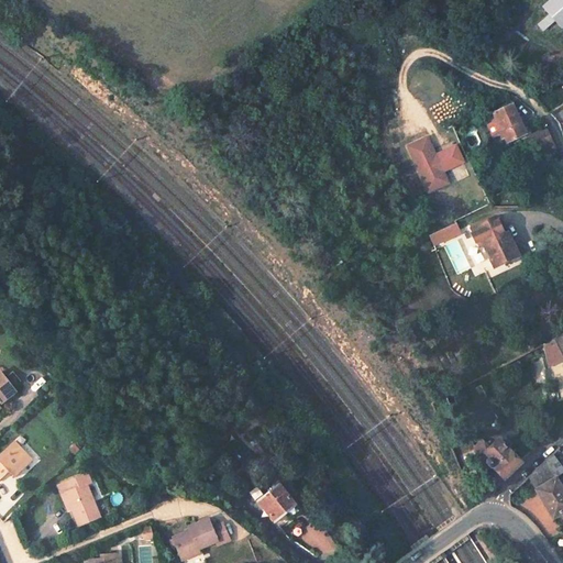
[(562,0),(551,0),(543,7),(562,29),(562,26),(562,0)]
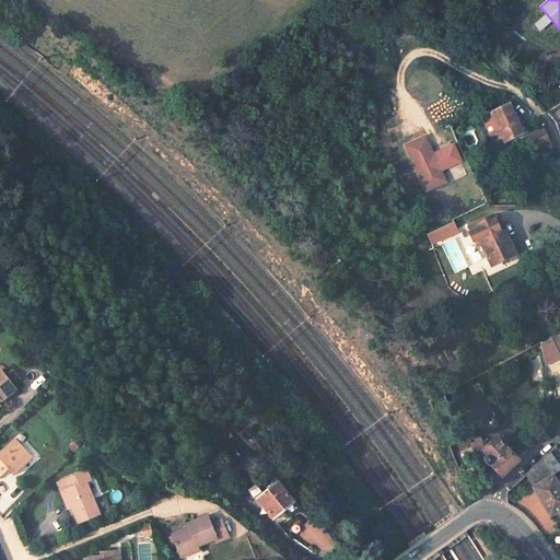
[(514,115),(510,104),(481,117),(489,135),(494,132),(496,136),(500,135),(501,137),(505,135),(506,140),(518,135),(510,117),(514,115)]
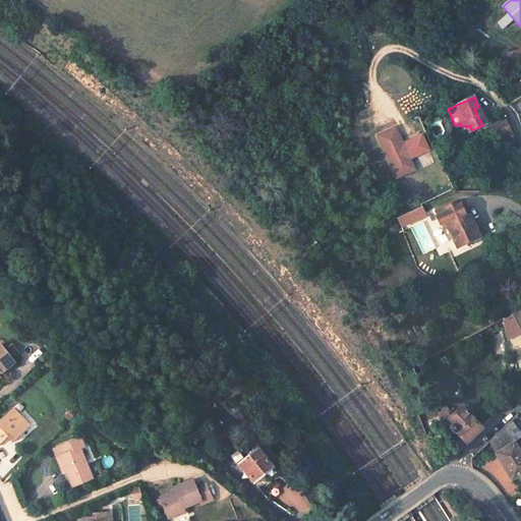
[(474,109),(482,125),(486,123),(478,107),(474,109)]
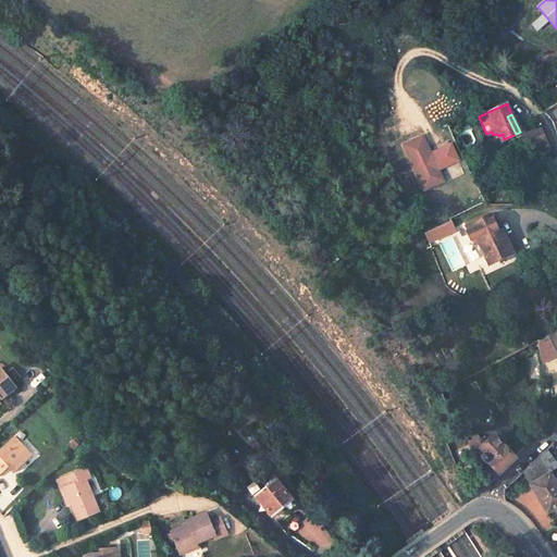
[(553,152),(540,127),(524,135),(539,159),(553,152)]
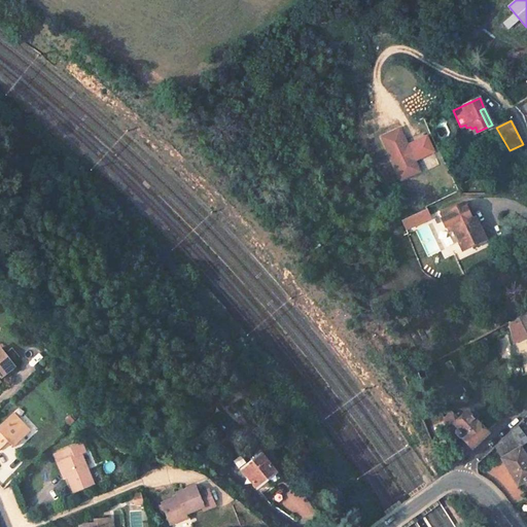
[(406,145),(398,129),(381,137),(400,179),(418,171),(413,161),(406,145)]
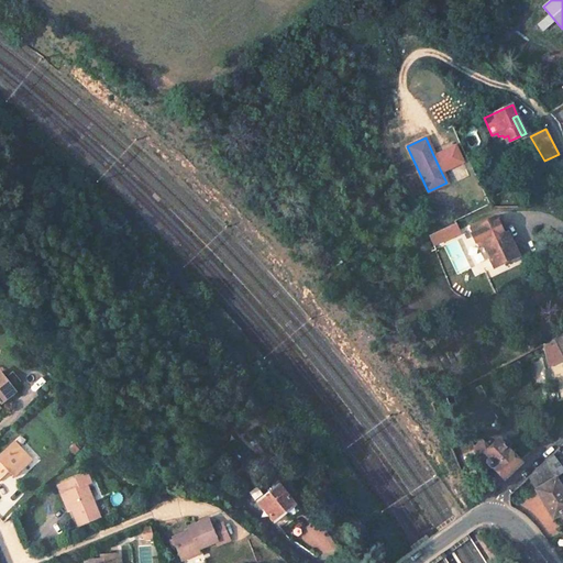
[(462,162),(454,145),(433,155),(441,172),(462,162)]
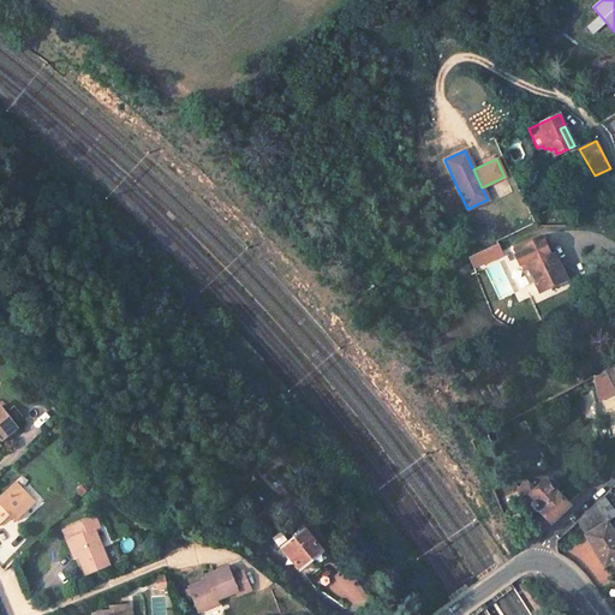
[(525,269),(529,267),(541,292),(565,280),(554,256),(553,257),(543,237),(517,249),(518,254),(517,255),(520,264),(523,263),(525,269)]
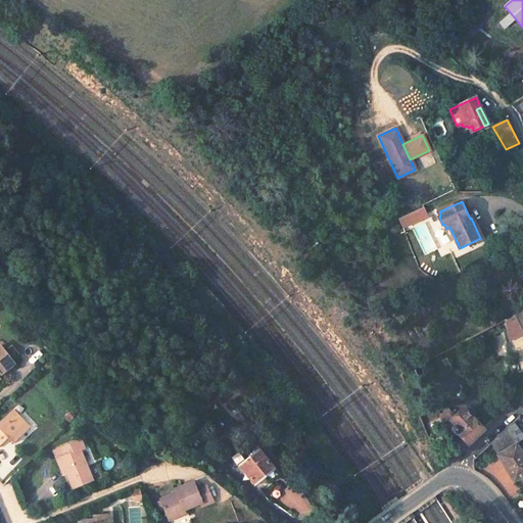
[(294,204),(288,208),(297,221),(306,215),(302,207),(298,210),(294,204)]
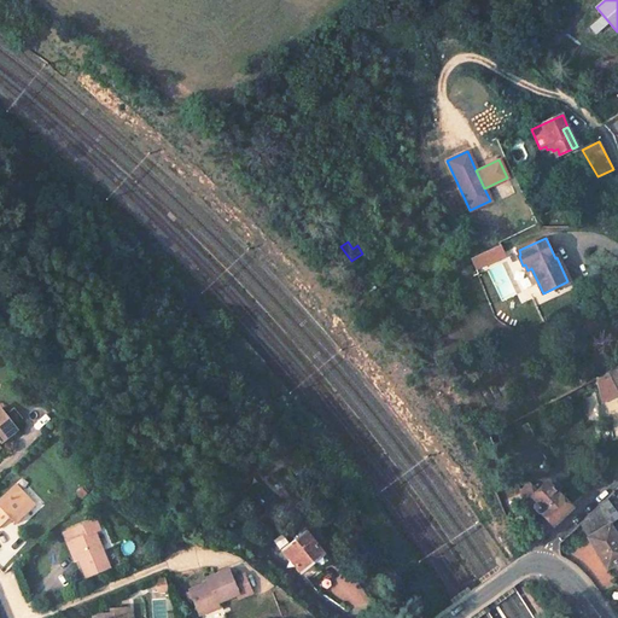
[(477,268),(505,255),(501,245),(472,258),(477,268)]
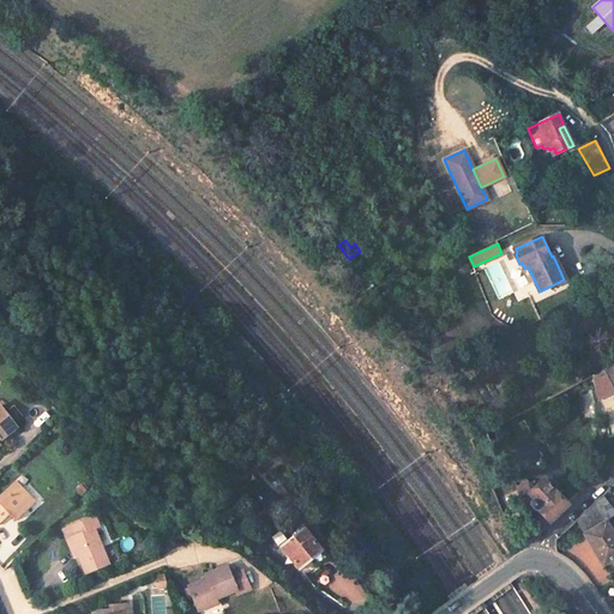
[(613,362),(591,374),(599,398),(613,389),(613,362)]
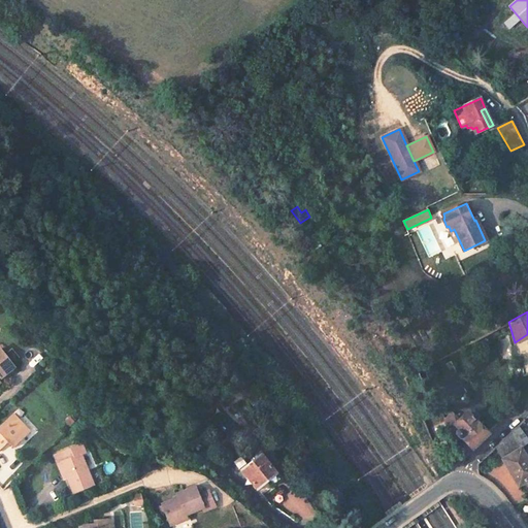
[(0,375),(3,373),(13,366),(0,349),(0,375)]
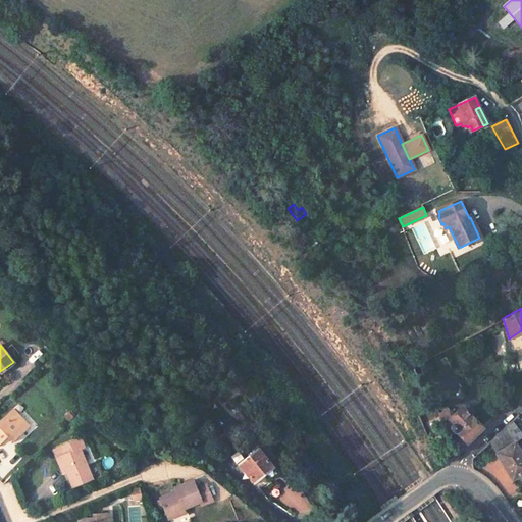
[(13,362),(3,369),(6,373),(16,365),(13,362)]
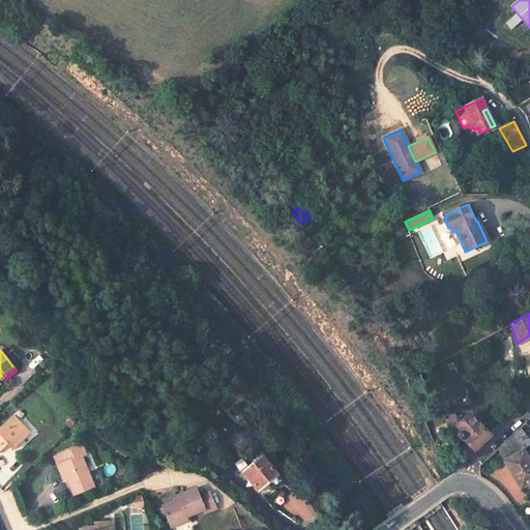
[(489,435),(469,415),(458,425),(458,433),(458,436),(462,440),(466,440),(469,443),(474,449),(489,435)]
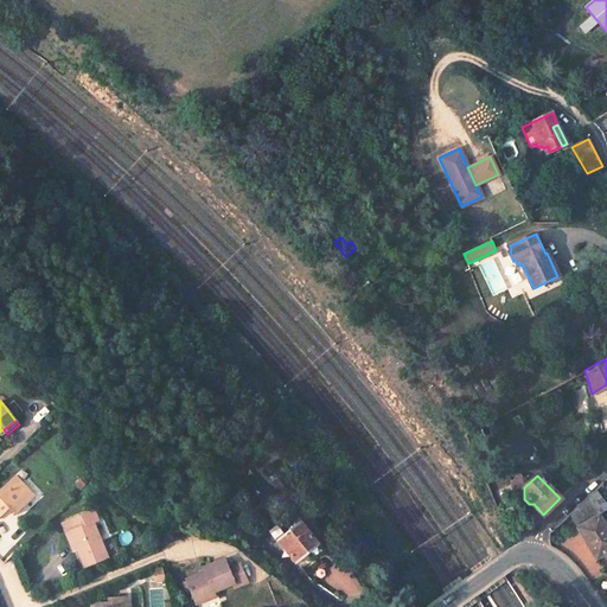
[(14,477),(0,490),(0,517),(10,509),(16,515),(34,497),(14,477)]
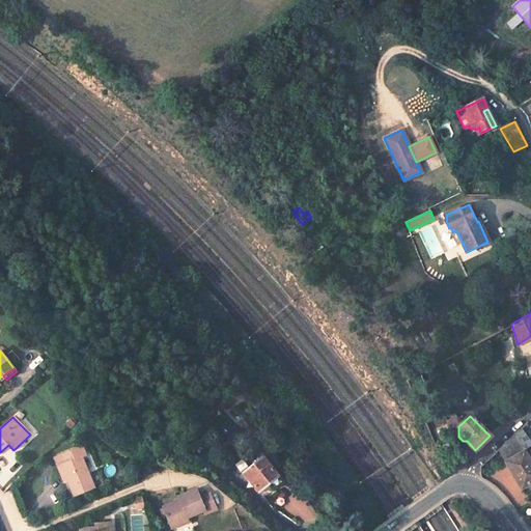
[(458,434),(458,426),(451,418),(445,424),(450,441),(458,434)]
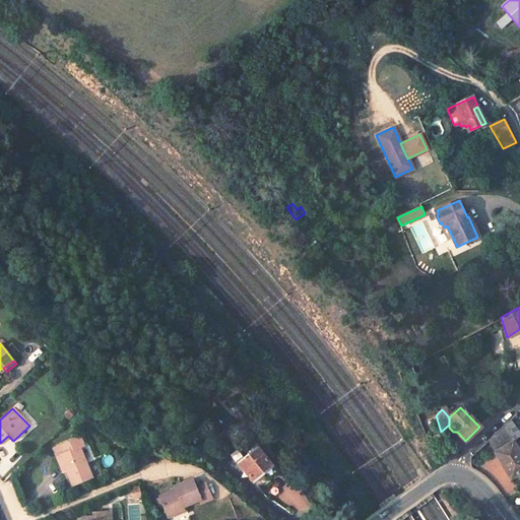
[(79,423),(75,417),(70,421),(75,427),(79,423)]
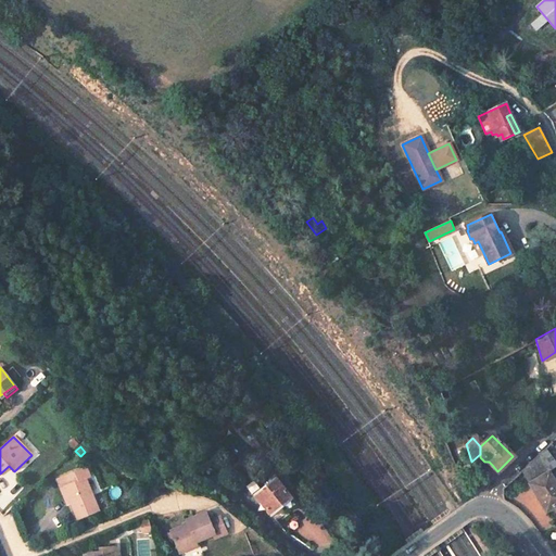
[(534,459),(522,471),(546,512),(555,505),(555,482),(550,471),(555,466),(555,462),(545,449),(534,459)]
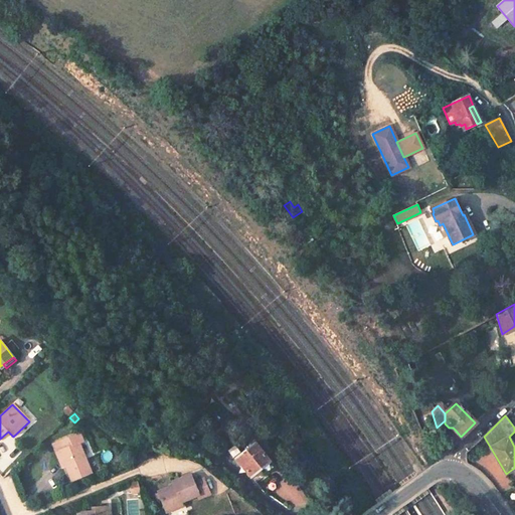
[(180,433),(173,424),(159,437),(161,440),(168,434),(174,439),(180,433)]
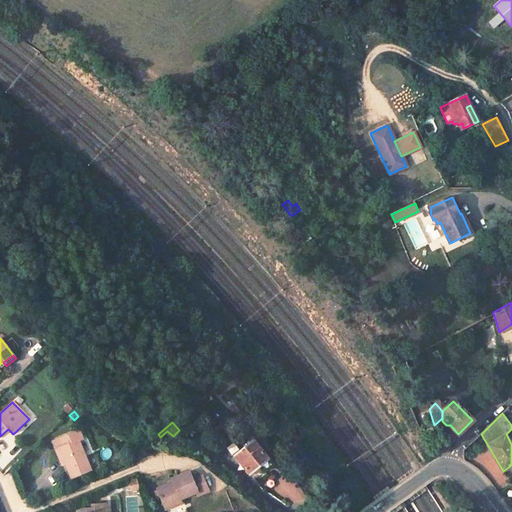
[(79,431),(59,439),(62,447),(74,477),(91,470),(79,441),(83,439),(79,431)]
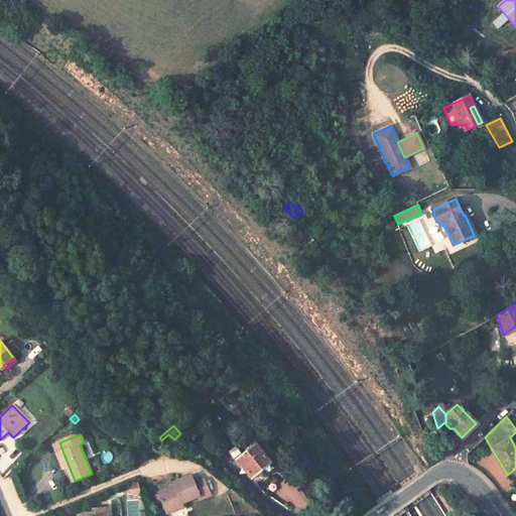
[(236,459),(251,478),(262,470),(271,463),(256,443),(243,453),(236,459)]
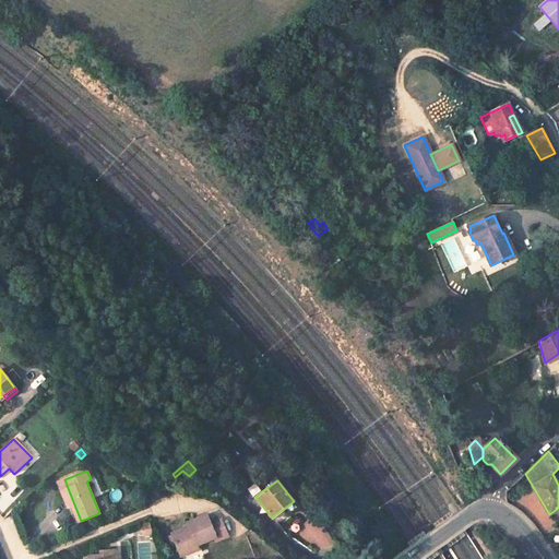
[(256,497),(263,490),(257,482),(248,488),(256,497)]
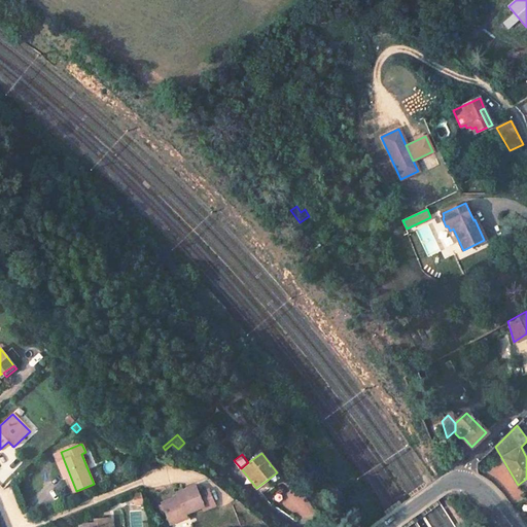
[(76,491),(64,460),(58,462),(63,478),(67,476),(73,492),(76,491)]
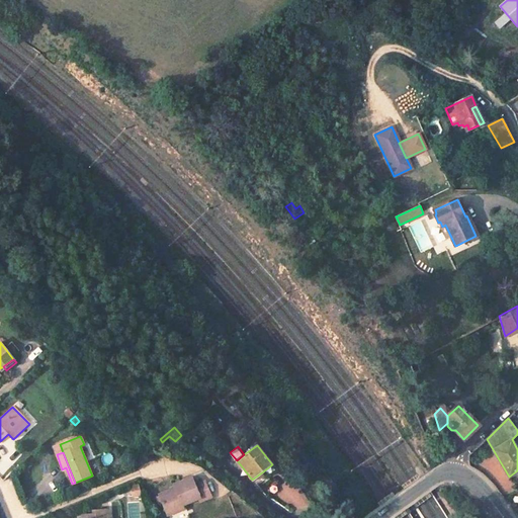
[(272,464),(263,471),(267,477),(276,469),(272,464)]
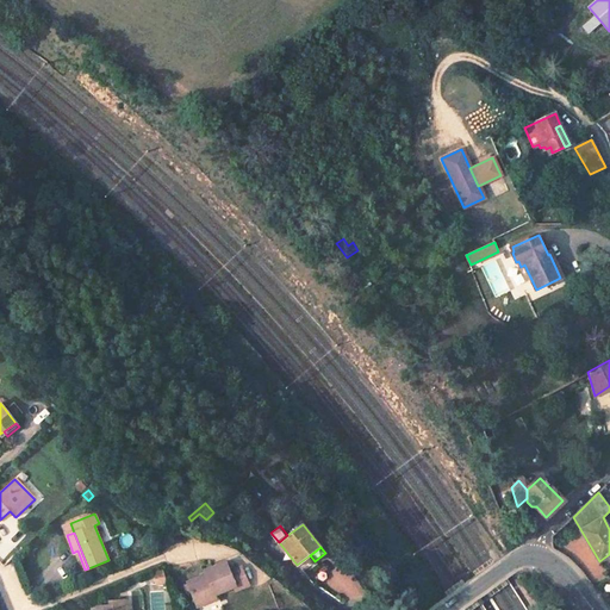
[(206,576),(187,583),(197,607),(216,598),(213,595),(232,586),(235,592),(248,587),(240,568),(229,572),(224,562),(205,571),(206,576)]
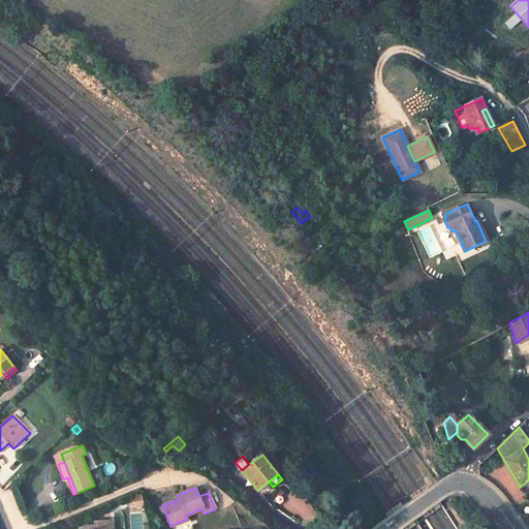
[(131,496),(133,507),(142,505),(139,494),(131,496)]
